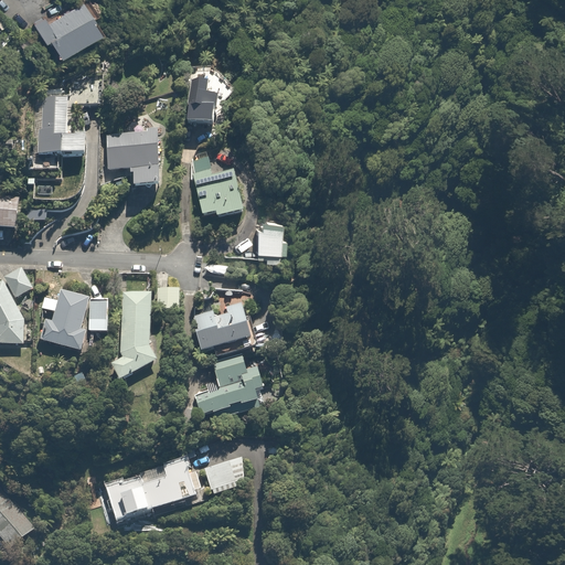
[(52,52),(93,28),(85,16),(92,11),(84,0),(75,0),(32,27),(40,40),(43,38),(52,52)]
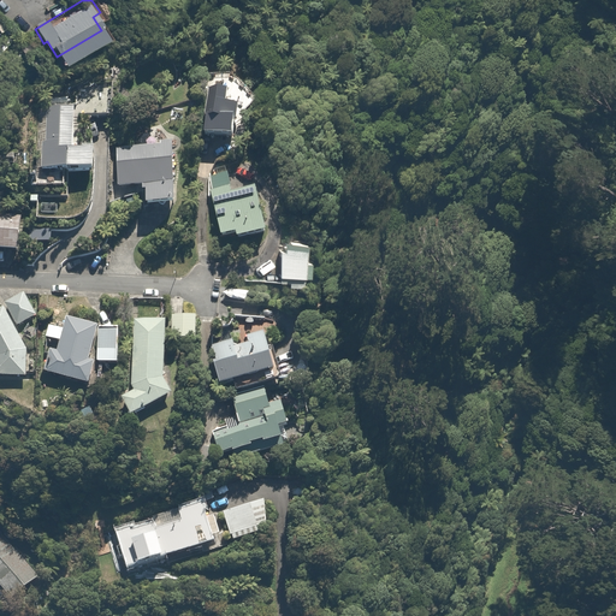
[(246,90),(203,87),(200,134),(242,137),(246,90)]
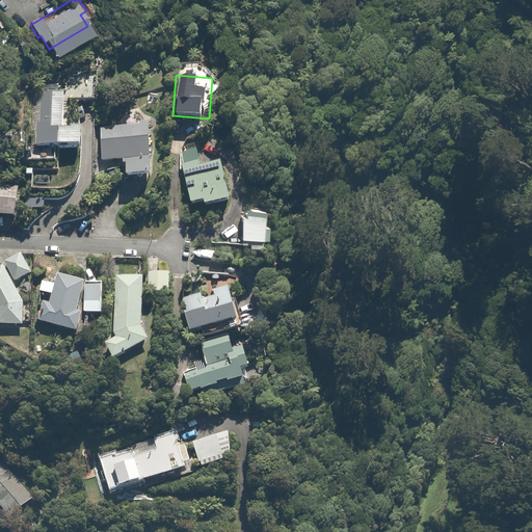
[(63,90),(36,88),(33,144),(78,148),(80,125),(62,124),(63,90)]
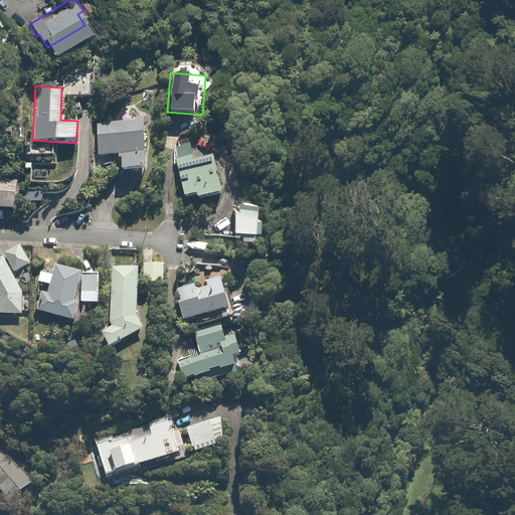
[(144,121),(96,119),(95,153),(118,154),(117,169),(142,170),(144,121)]
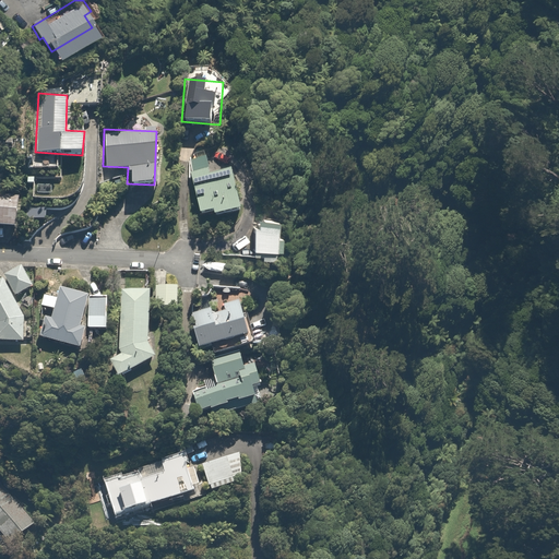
[(232,163),(190,169),(197,213),(210,211),(210,216),(240,211),(232,163)]
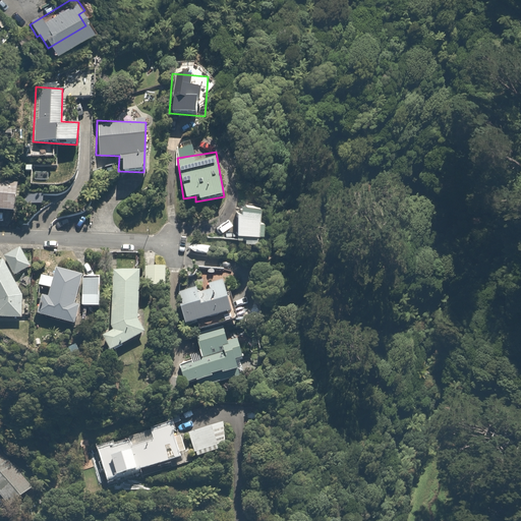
[(18,182),(0,180),(0,215),(15,216),(18,182)]
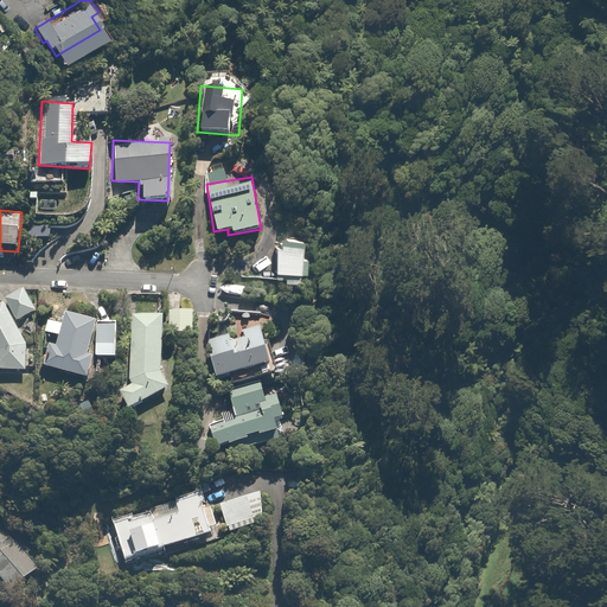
[(294,244),(272,244),(270,268),(293,268),(294,244)]
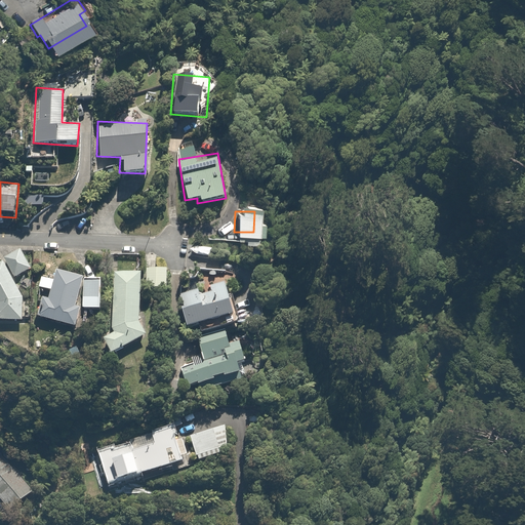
[(19,250),(2,259),(12,277),(29,268),(19,250)]
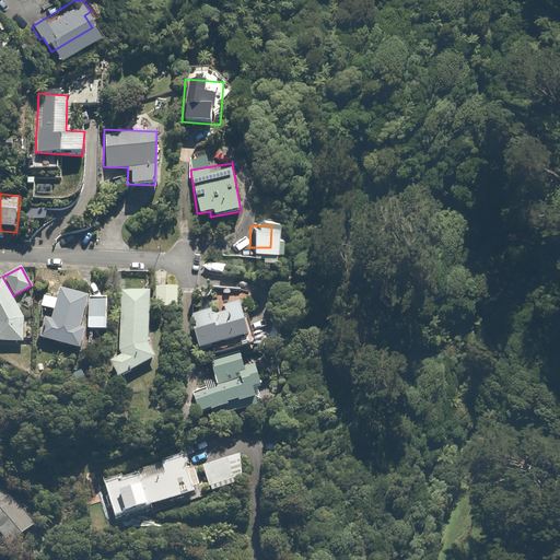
[(0,341),(21,341),(21,321),(1,279),(0,279),(0,341)]
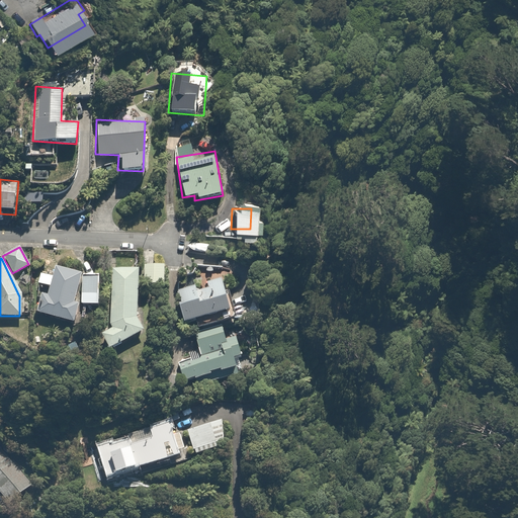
[(75,303),(79,271),(56,268),(55,275),(37,272),(35,285),(49,286),(48,294),(37,293),(35,315),(76,320),(78,304),(75,303)]
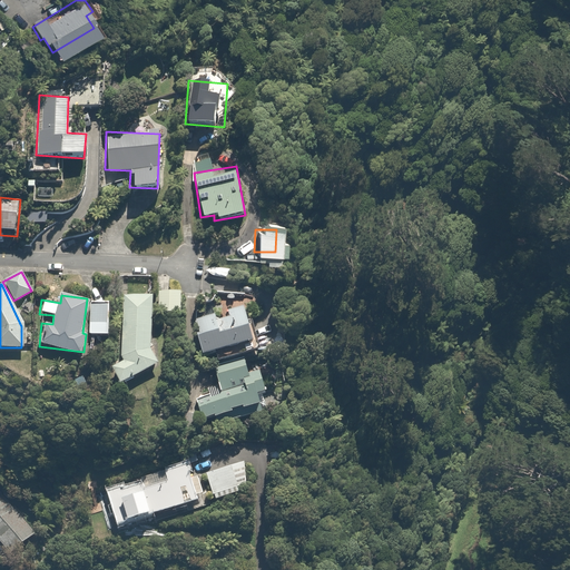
[(161,355),(148,354),(153,298),(125,296),(119,361),(109,367),(117,383),(161,361),(161,355)]
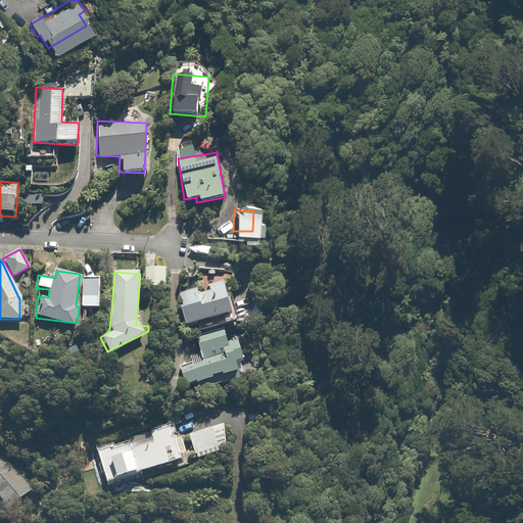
[(102,278),(83,277),(81,308),(100,310),(102,278)]
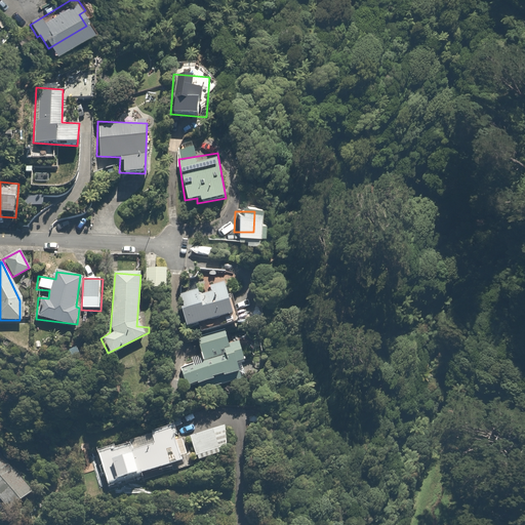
[(230,312),(219,280),(179,292),(184,307),(178,309),(184,325),(230,312)]
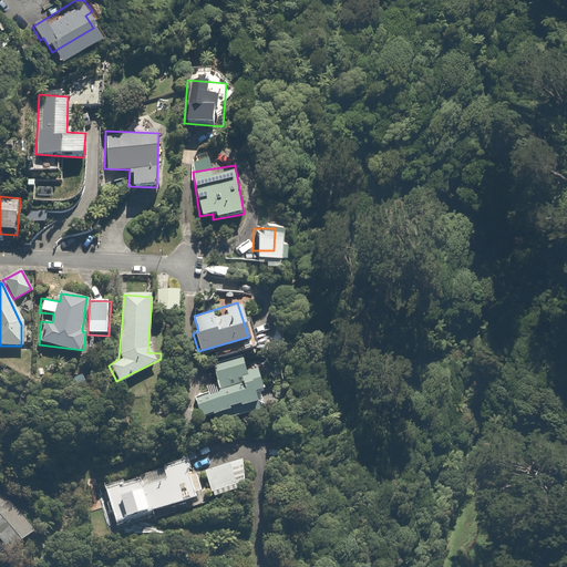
[(240,354),(212,364),(220,390),(193,399),(202,429),(258,411),(253,391),(261,388),(254,364),(245,368),(240,354)]
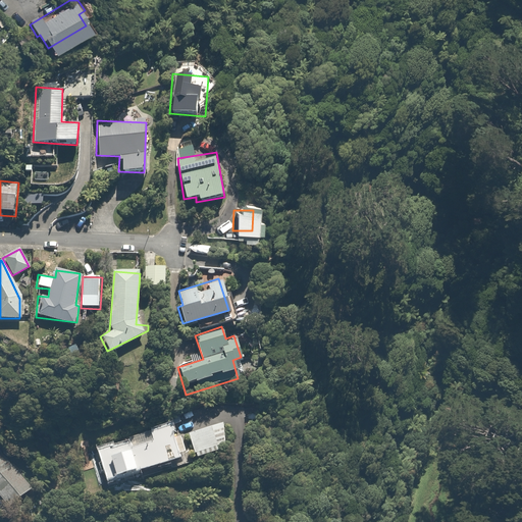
[(127,442),(95,451),(105,486),(190,462),(181,434),(172,437),(168,422),(124,434),(127,442)]
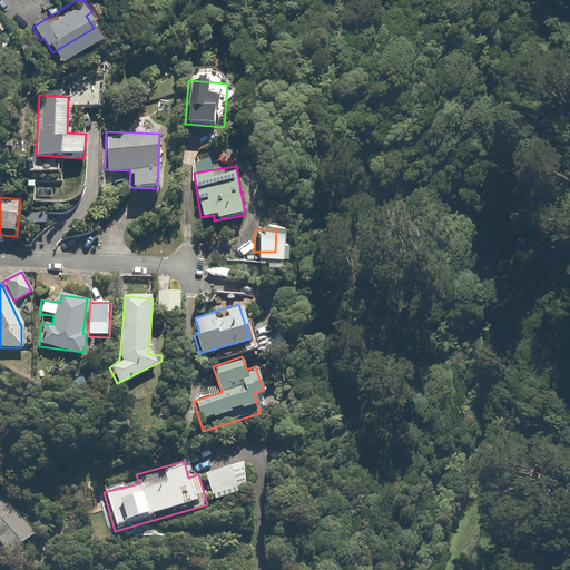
[(242,461),(205,472),(213,499),(249,488),(242,461)]
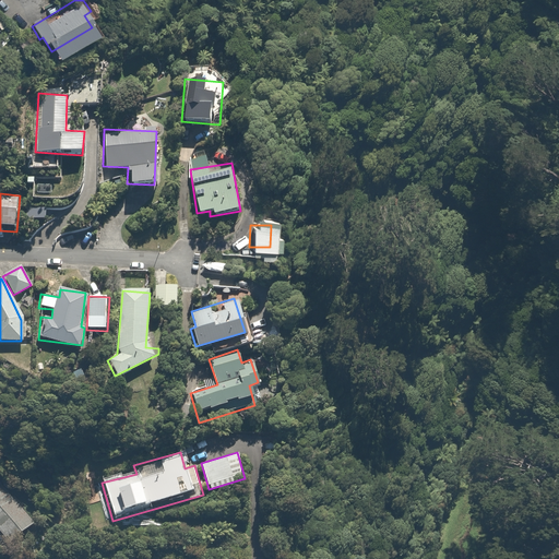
[(0,483),(0,531),(16,549),(39,528),(0,483)]
